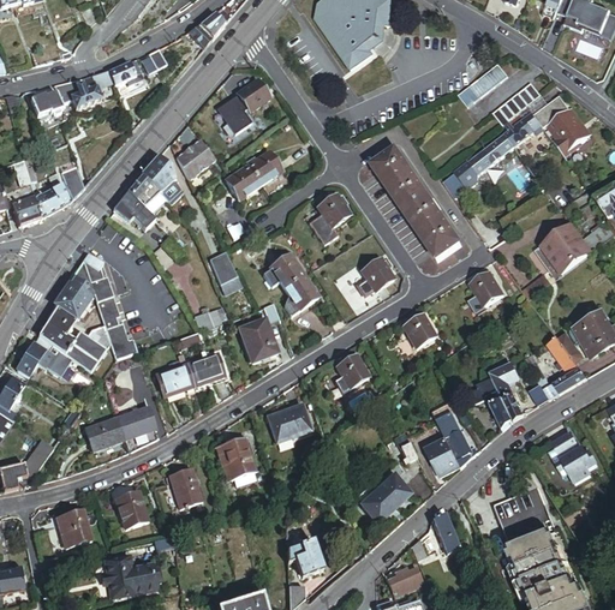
[(89,21),(102,16),(96,0),(83,4),(89,21)]
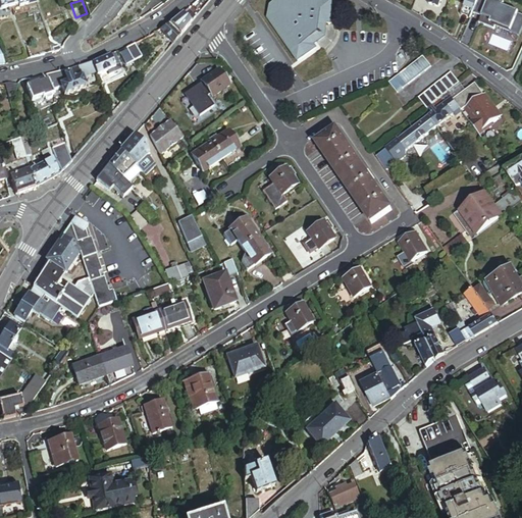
[(311,42),(321,35),(321,21),(327,22),(327,19),(327,0),(275,0),(269,5),(266,16),(296,59),(314,46),(311,42)]
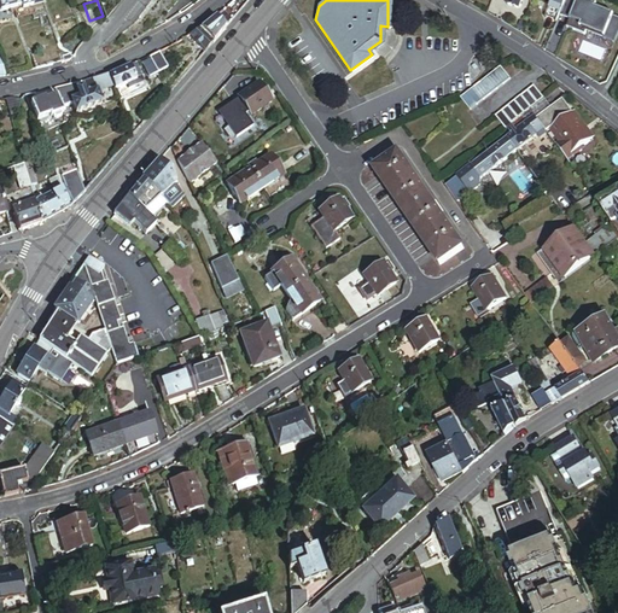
[(566,0),(560,13),(569,18),(577,0),(566,0)]
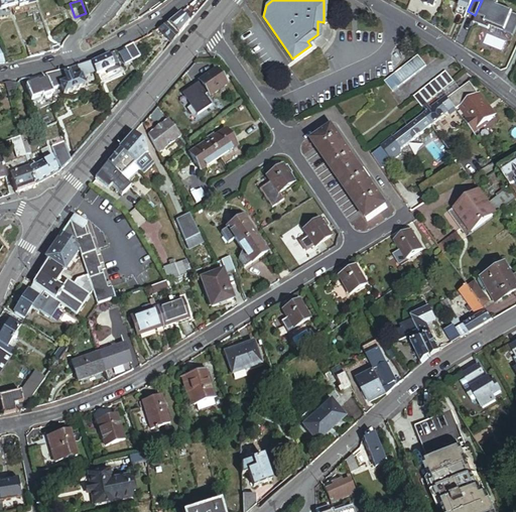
[(192,15),(197,11),(189,4),(185,7),(192,15)]
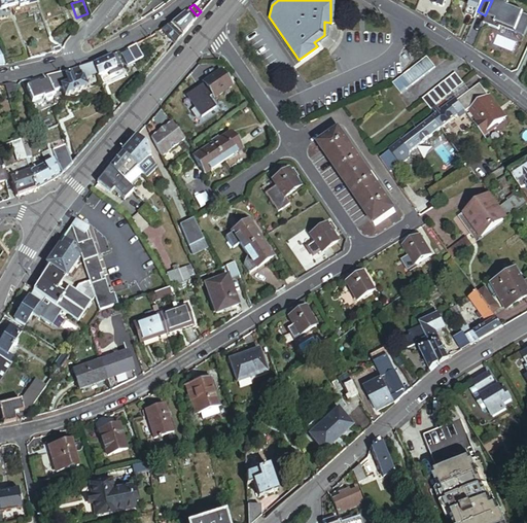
[(478,10),(467,6),(465,11),(476,14),(478,10)]
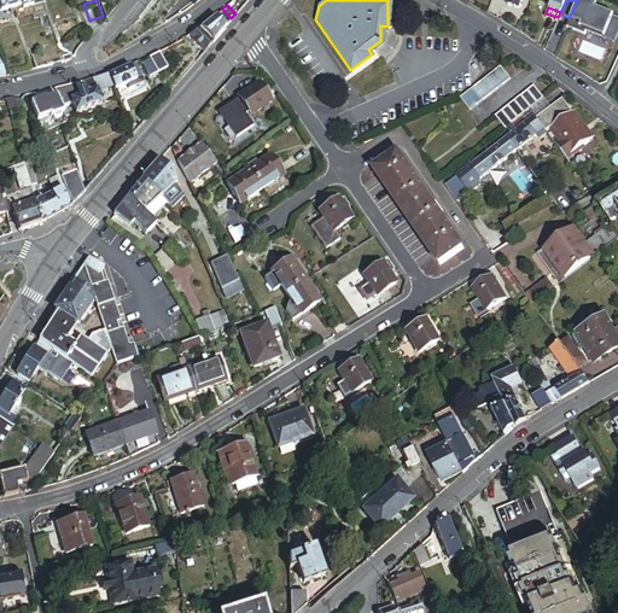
[(213,39),(231,18),(222,9),(200,25),(213,39)]
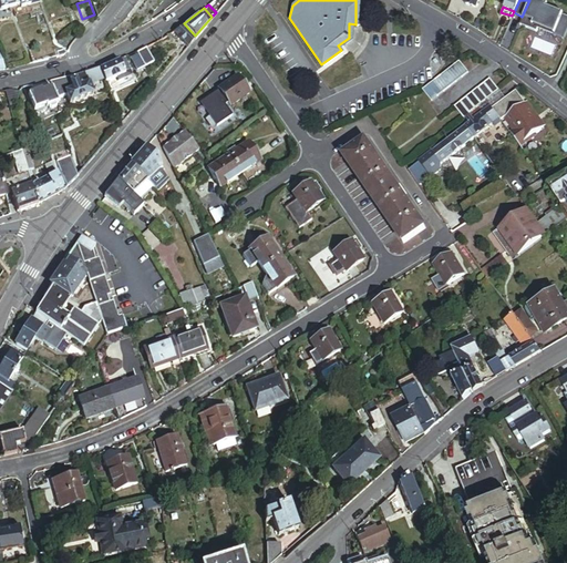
[(187,45),(195,36),(184,23),(174,29),(187,45)]
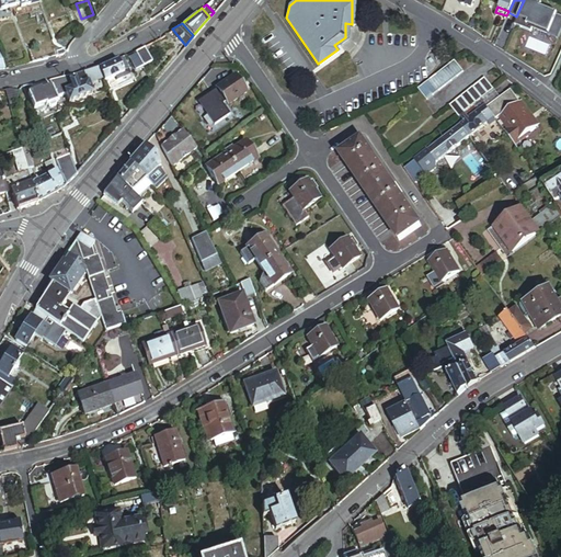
[(32,57),(58,50),(53,35),(29,42),(32,57)]
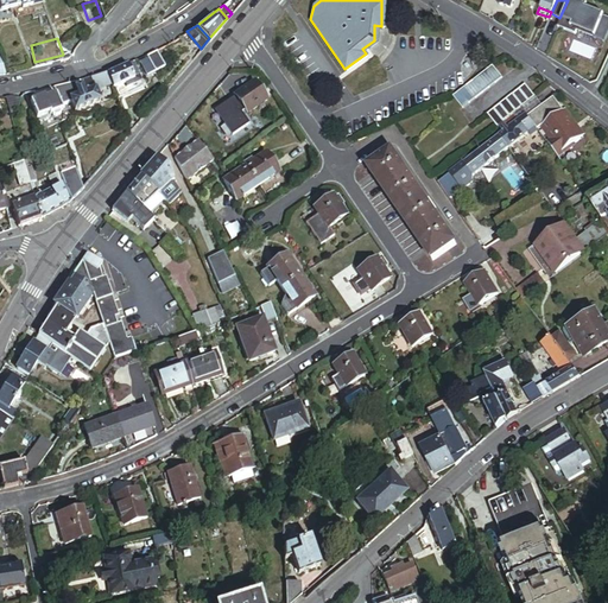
[(153,69),(165,64),(158,48),(147,52),(153,69)]
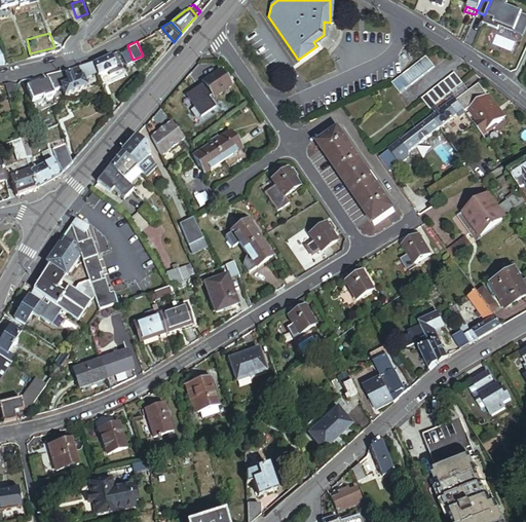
[(119,62),(120,61),(116,50),(110,52),(117,68),(121,67),(119,62)]
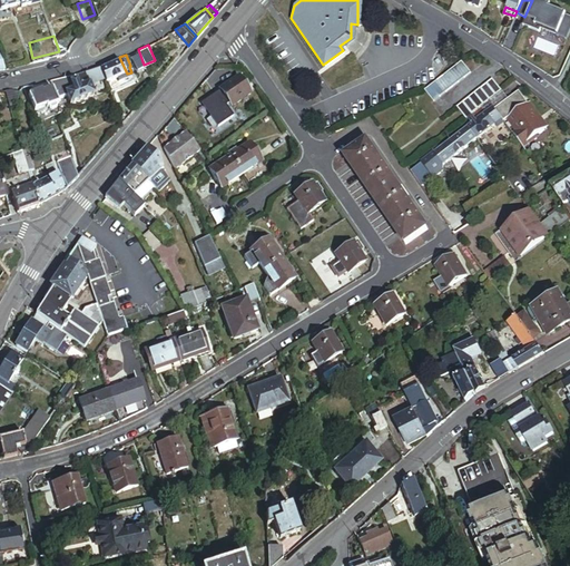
[(430,83),(439,94),(472,67),(463,56),(430,83)]
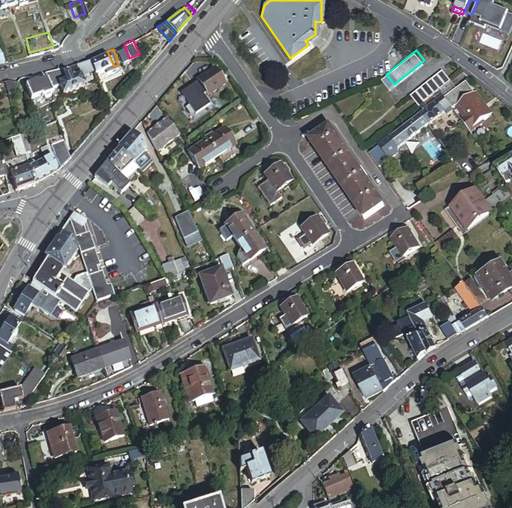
[(106,71),(114,68),(114,66),(107,51),(90,59),(93,68),(95,72),(105,69),(106,71)]
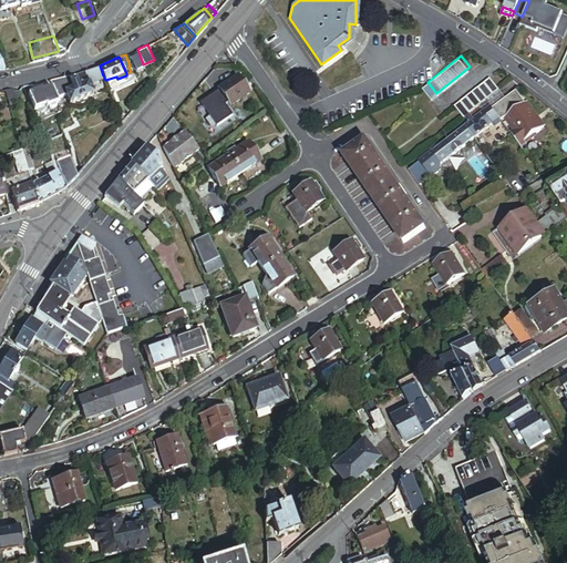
[(92,93),(88,81),(103,75),(100,65),(84,70),(64,75),(66,80),(60,80),(51,79),(55,95),(65,93),(68,101),(92,93)]
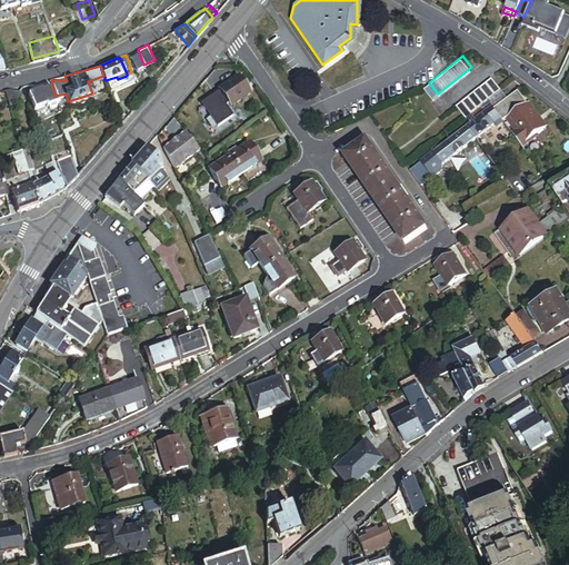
[(480,100),(487,96),(501,85),(492,73),(457,100),(465,111),(480,100)]
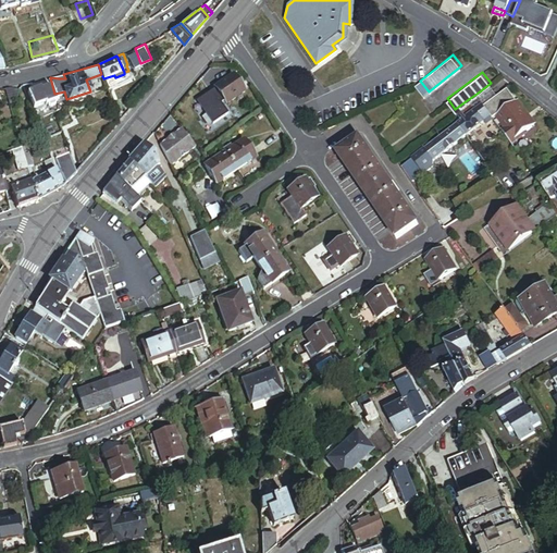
[(215,86),(226,103),(244,91),(232,74),(215,86)]
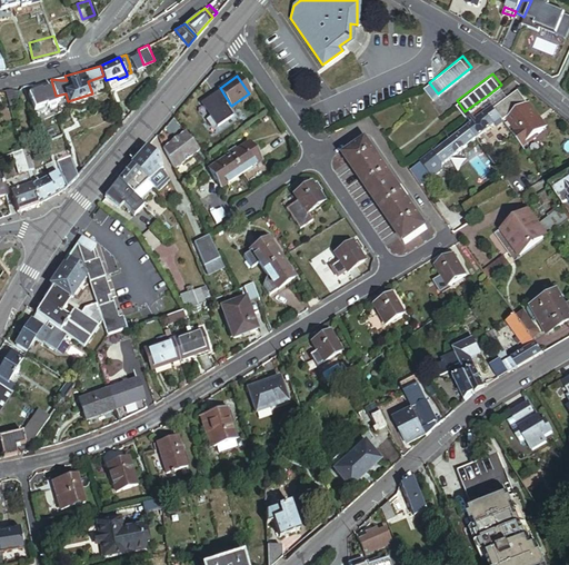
[(57,100),(56,96),(51,79),(23,85),(27,95),(30,93),(35,107),(43,103),(45,105),(46,105),(47,106),(49,106),(51,105),(55,105),(55,102),(55,101),(57,100)]
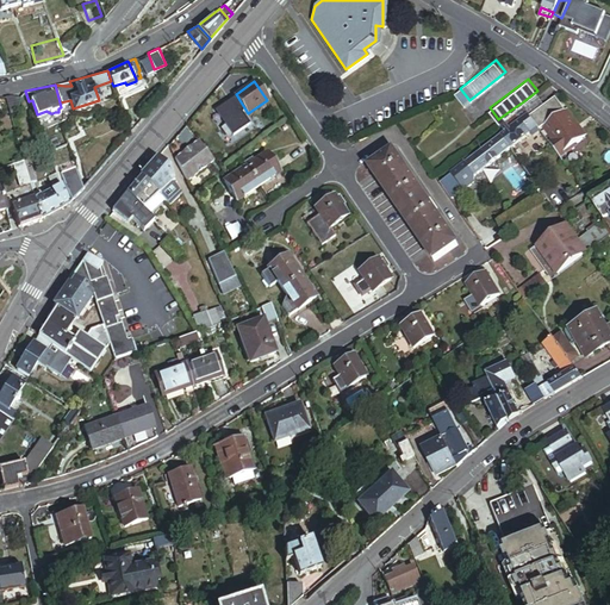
[(522,103),(529,112),(545,100),(537,91),(522,103)]
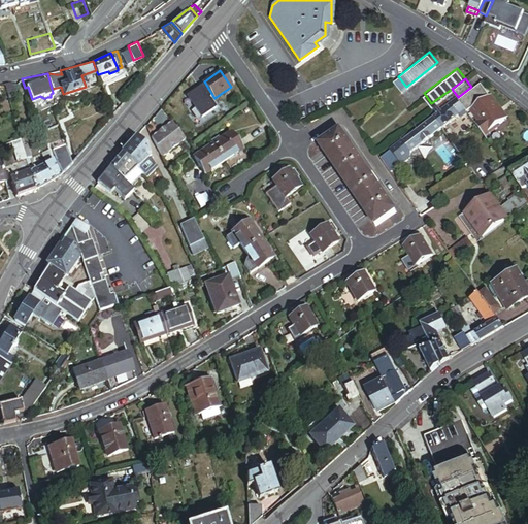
[(9,96),(17,94),(19,83),(12,80),(5,83),(9,96)]
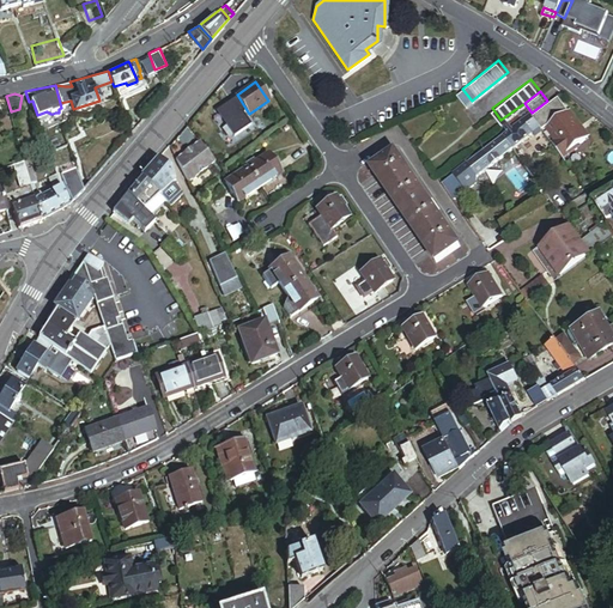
[(562,151),(587,132),(557,93),(547,101),(532,113),(541,125),(547,120),(558,135),(553,139),(562,151)]
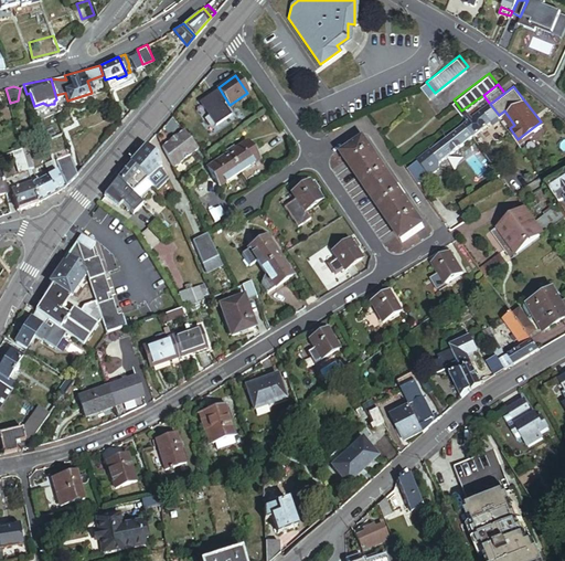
[(499,115),(490,104),(483,95),(477,99),(482,106),(470,115),(467,110),(462,113),(466,118),(464,120),(473,134),(492,119),(494,122),(500,117),(499,115)]
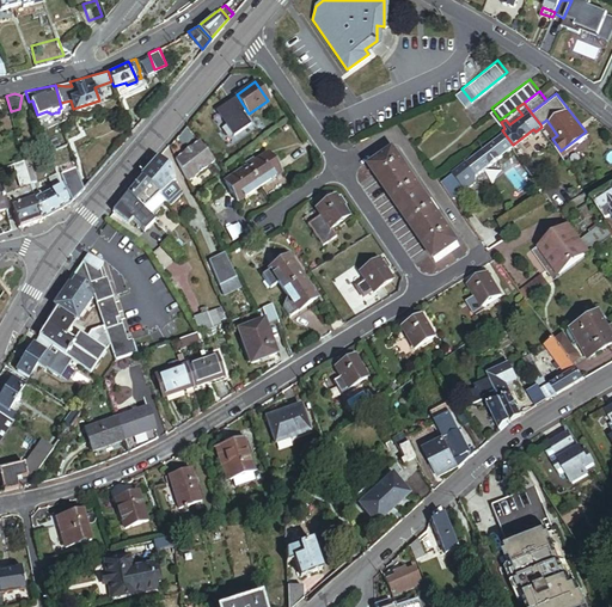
[(132,130),(138,123),(129,112),(124,116),(132,130)]
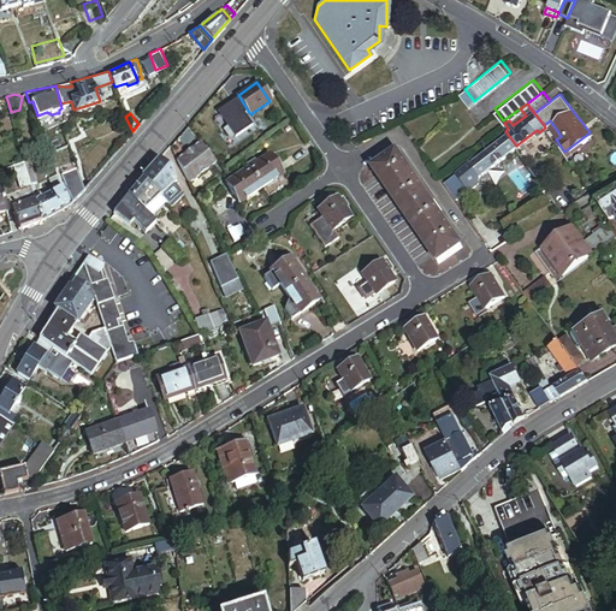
[(478,173),(516,146),(505,131),(467,159),(478,173)]
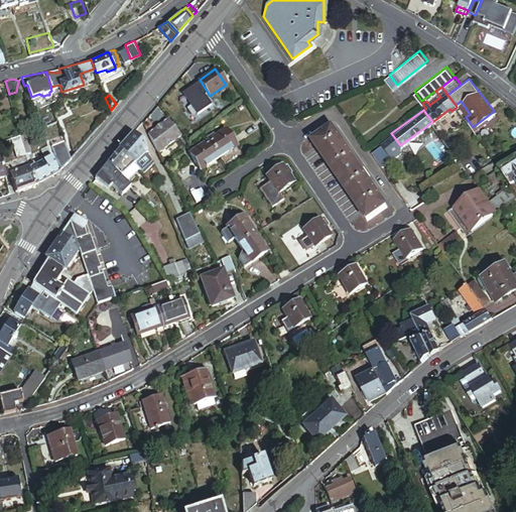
[(147,132),(158,151),(180,134),(167,117),(161,121),(164,125),(156,130),(154,127),(147,132)]
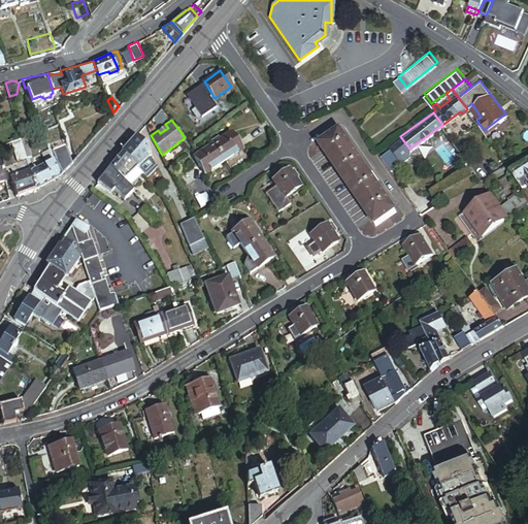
[(158,130),(160,133),(168,128),(165,124),(158,130)]
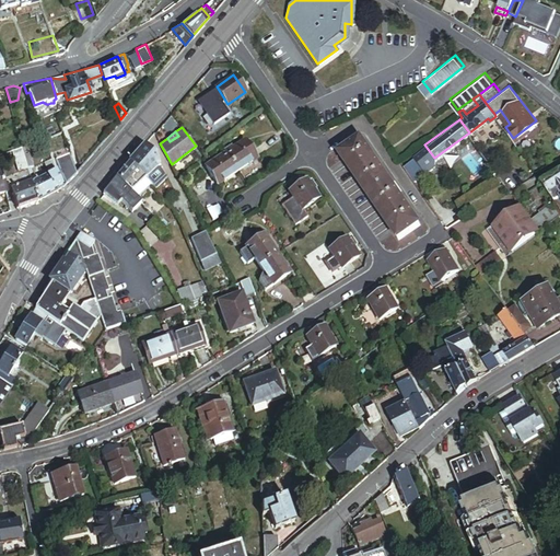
[(399,234),(421,220),(362,136),(341,151),(399,234)]
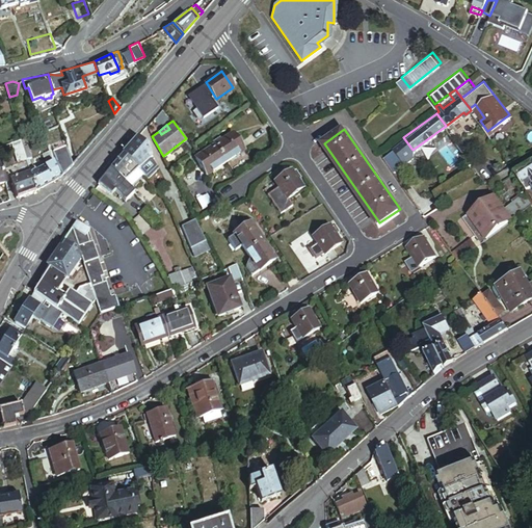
[(212,143),(223,160),(241,149),(230,132),(212,143)]
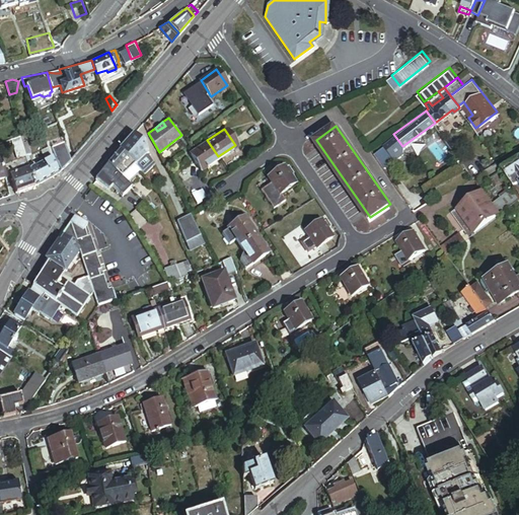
[(141,169),(153,160),(148,152),(143,141),(134,133),(121,148),(139,167),(141,169)]
